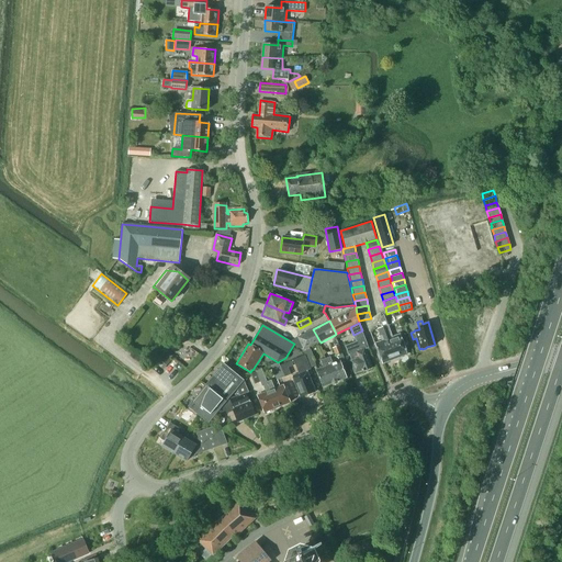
[(382,327),(388,340),(394,360),(407,355),(400,334),(391,337),(390,334),(391,333),(388,325),(382,327)]
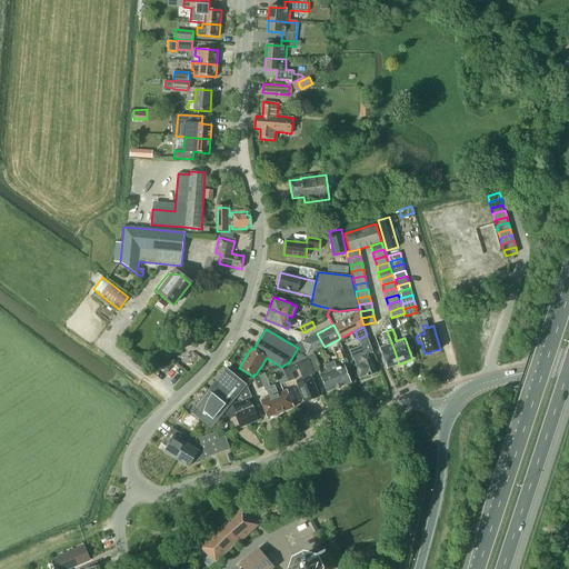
[(185,349),(193,336),(186,330),(177,342),(185,349)]
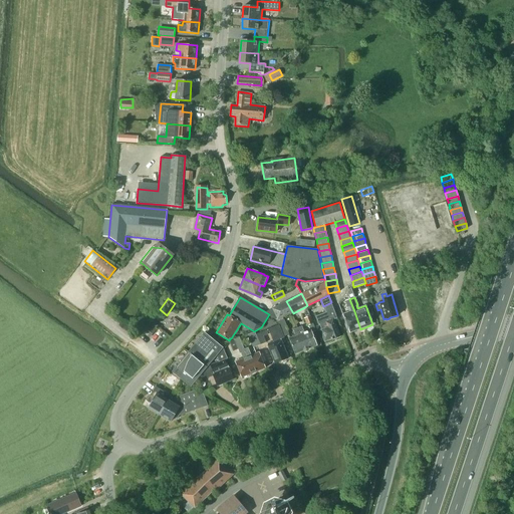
[(349,333),(360,329),(354,311),(349,299),(344,301),(348,312),(342,314),(349,333)]
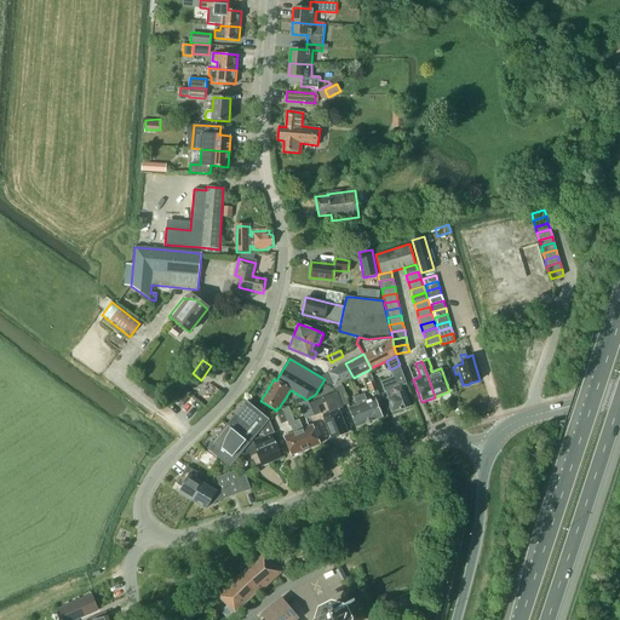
[(354,378),(345,363),(328,372),(334,386),(354,378)]
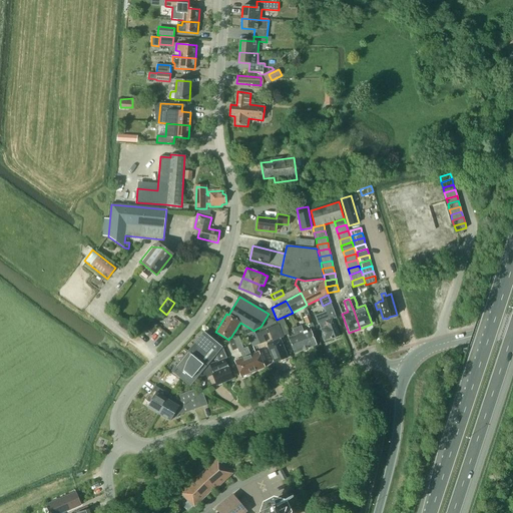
[(320,331),(324,341),(331,338),(331,339),(339,336),(333,319),(332,319),(329,310),(322,313),(323,316),(317,319),(321,330),(320,331)]
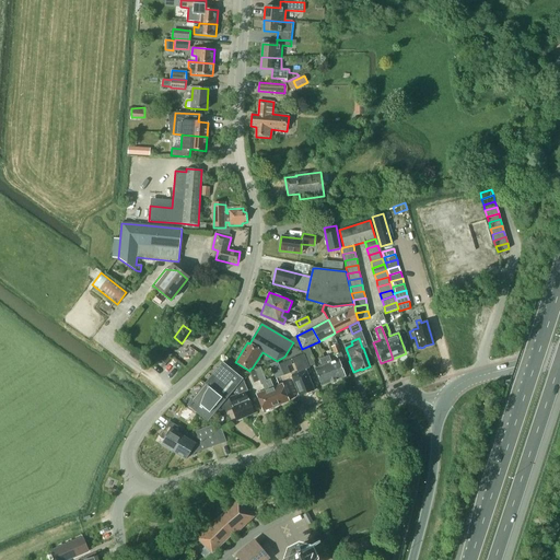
[(331,347),(335,354),(341,351),(339,343),(331,347)]
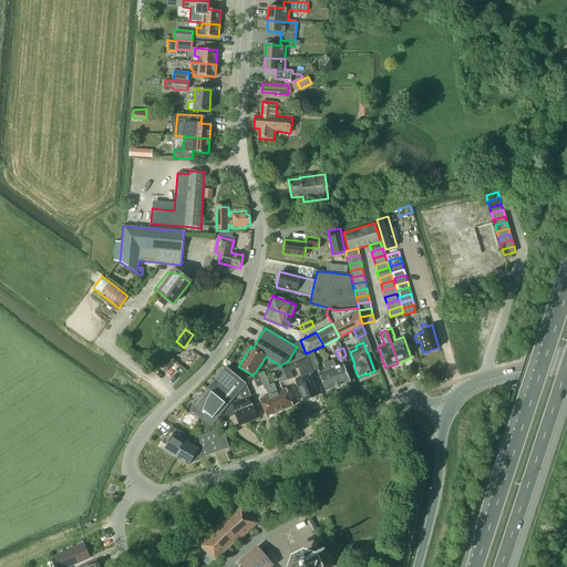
[(306,353),(313,371),(320,369),(312,350),(306,353)]
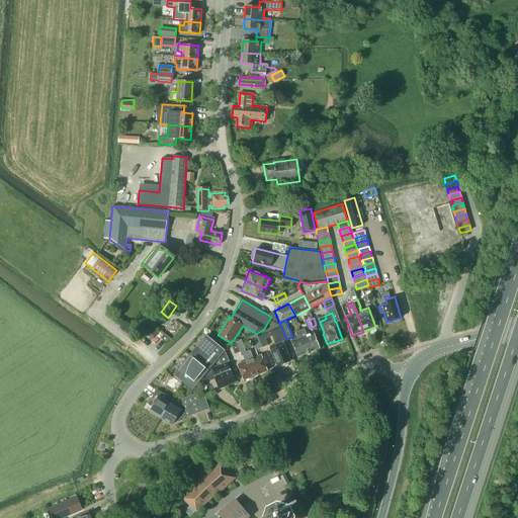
[(149,322),(141,332),(147,338),(156,328),(149,322)]
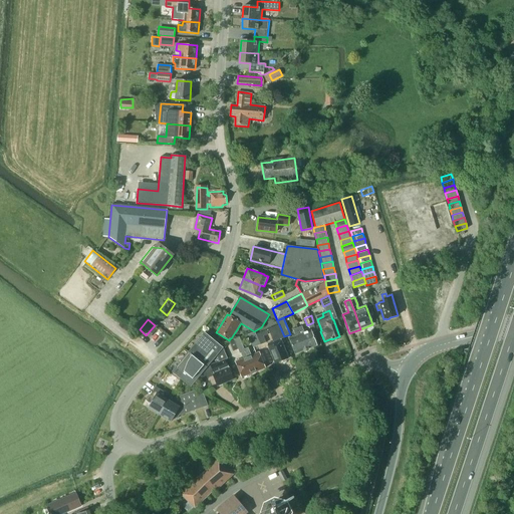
[(288,358),(280,340),(284,338),(279,325),(268,329),(274,342),(267,345),(274,363),(282,360),(285,359),(286,358),(288,358)]
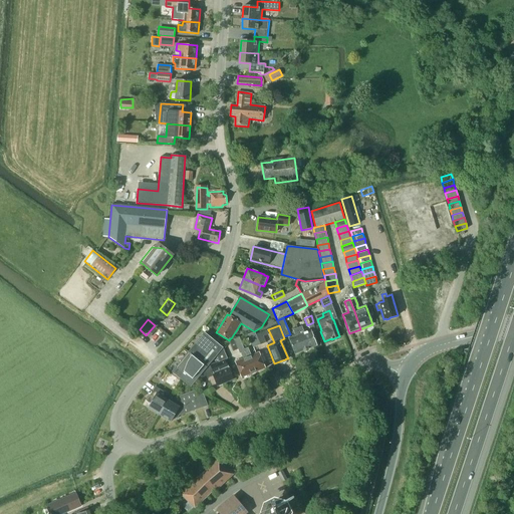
[(301,326),(297,328),(306,349),(317,345),(311,330),(304,332),(301,326)]
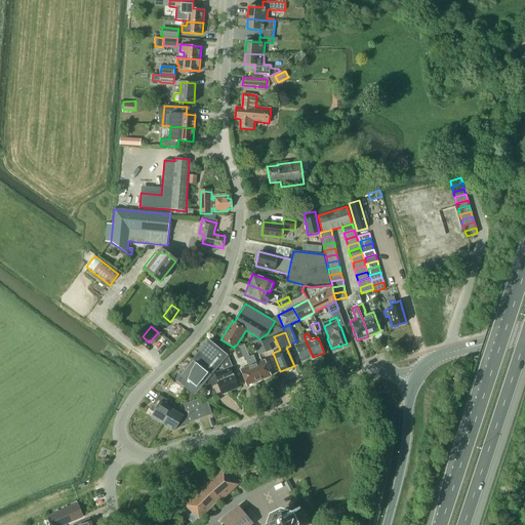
[(301,362),(313,357),(304,335),(299,336),(301,344),(295,346),(301,362)]
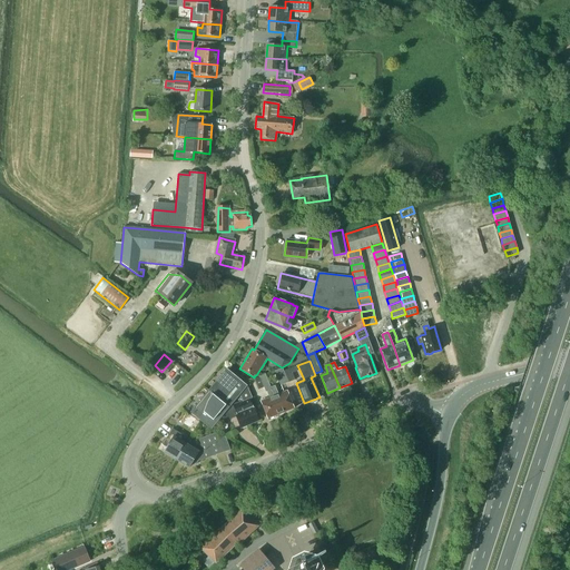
[(295,366),(284,371),(287,382),(295,380),(292,372),(297,371),(295,366)]
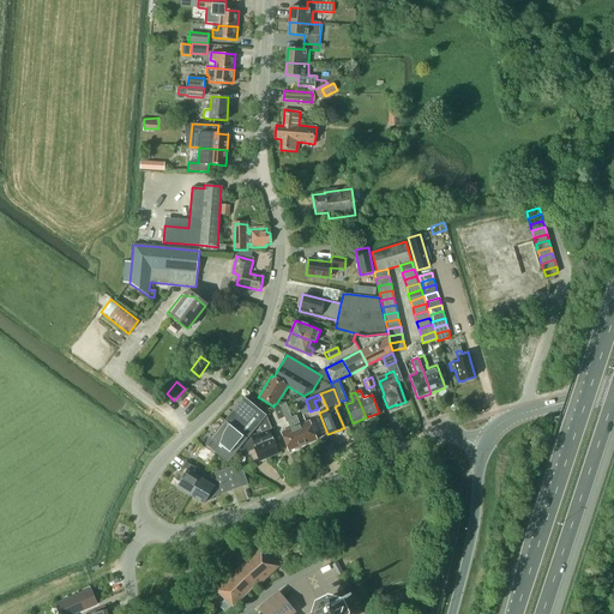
[(296,399),(302,415),(309,411),(306,399),(305,396),(296,399)]
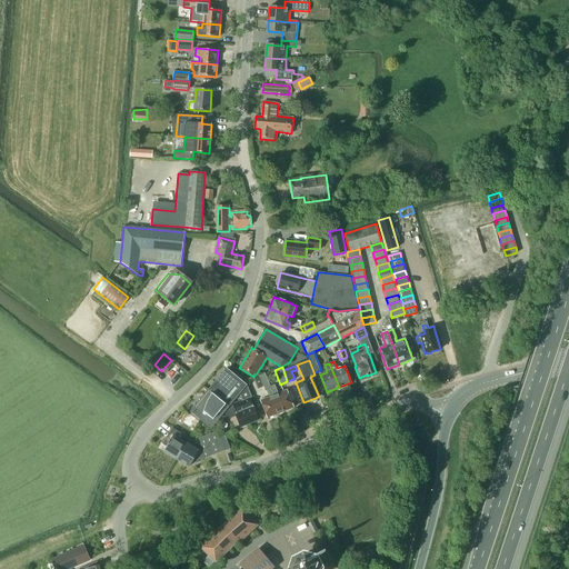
[(226,368),(225,370),(208,390),(228,407),(247,386),(226,368)]
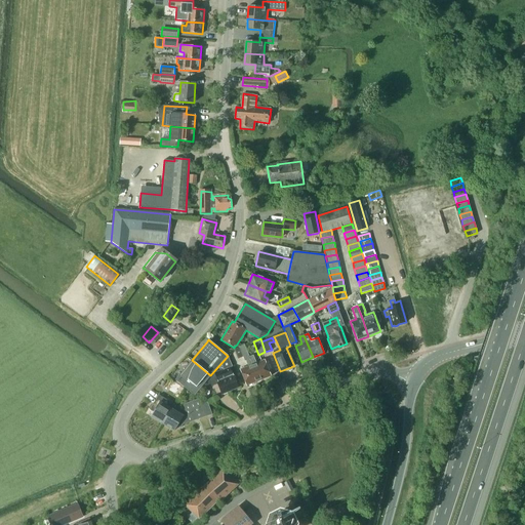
[(240,369),(246,387),(258,381),(249,357),(244,345),(234,349),(238,359),(243,357),(245,361),(246,360),(248,366),(240,369)]
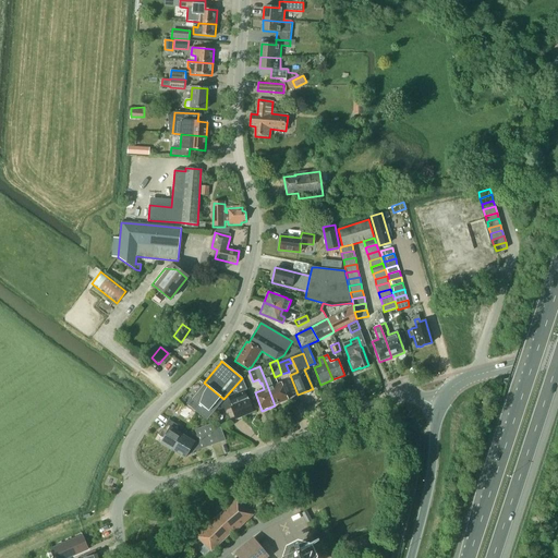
[(269,377),(265,379),(275,405),(288,400),(281,381),(273,386),(269,377)]
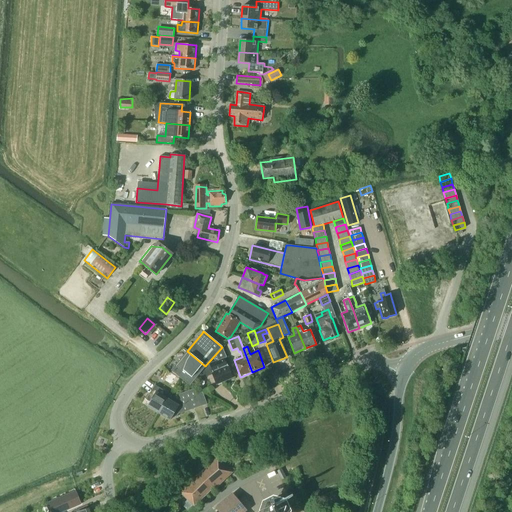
[(171,370),(180,378),(189,385),(205,366),(187,351),(171,370)]
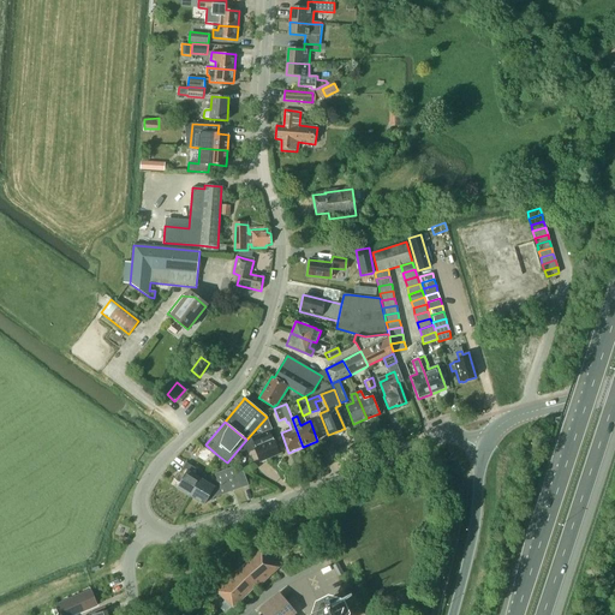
[(267,460),(280,454),(274,440),(273,440),(269,430),(251,437),(256,447),(254,448),(260,463),(262,463),(267,461),(267,460)]
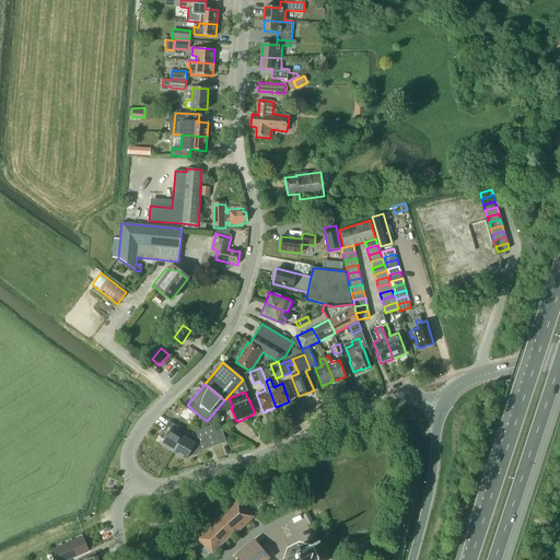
[(184,409),(182,413),(182,415),(189,418),(191,412),(184,409)]
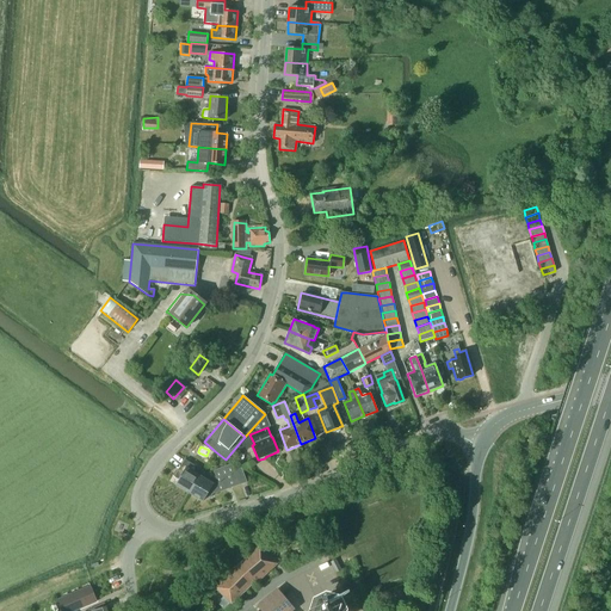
[(176,485),(189,493),(190,493),(199,476),(203,470),(191,463),(185,460),(176,476),(174,476),(179,480),(176,485)]
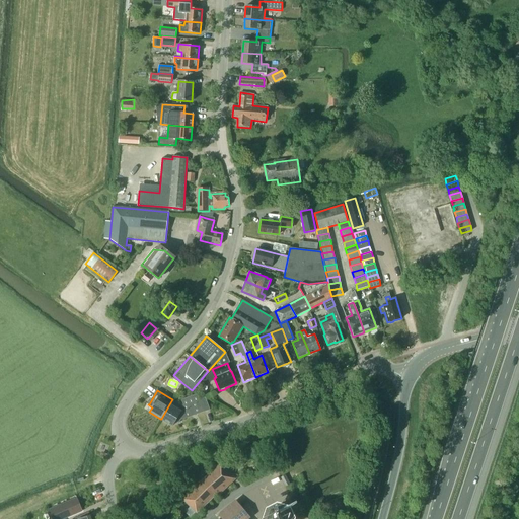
[(180,411),(169,404),(161,419),(171,425),(174,421),(178,423),(181,420),(210,410),(205,397),(200,399),(198,394),(181,399),(186,413),(182,413),(179,413),(180,411)]
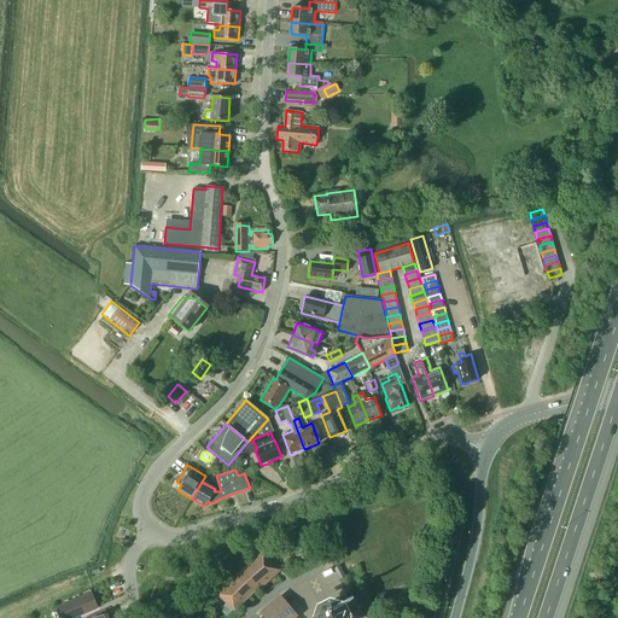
[(256,589),(257,590),(283,569),(270,555),(266,559),(261,553),(242,570),(217,594),(234,611),(256,589)]
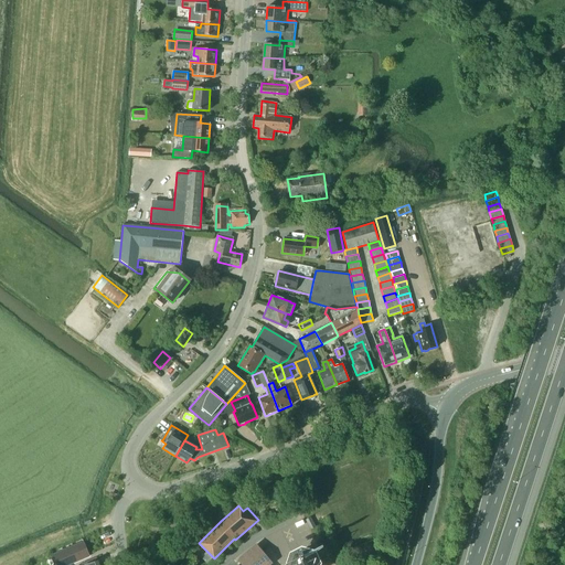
[(74,548),(80,560),(89,555),(84,543),(74,548)]
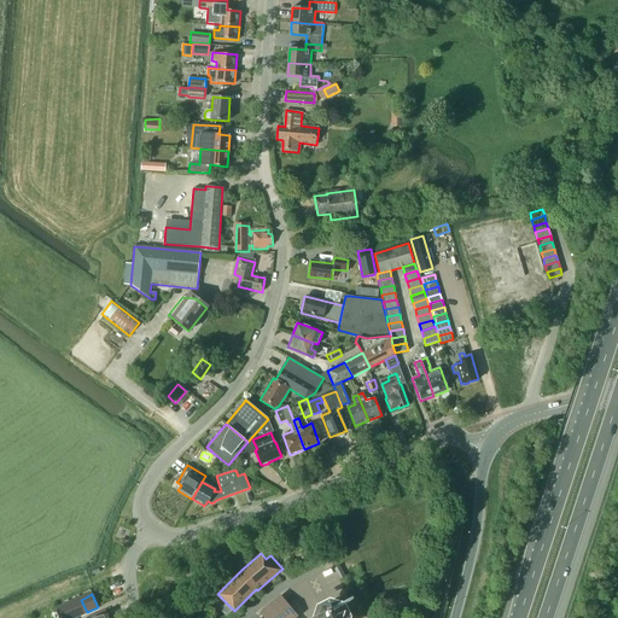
[(262,613),(266,617),(292,617),(296,616),(280,598),(262,613)]
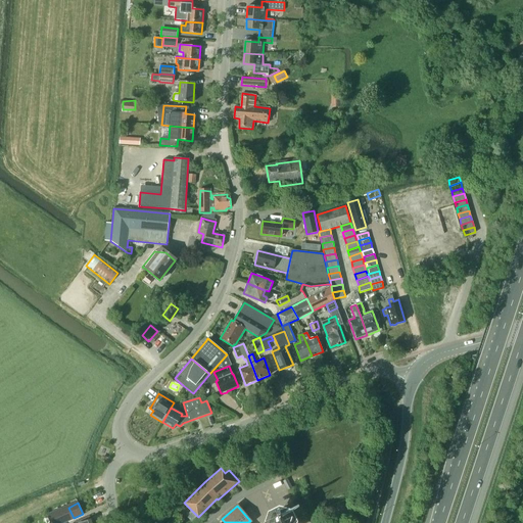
[(64,522),(74,518),(68,508),(68,507),(59,511),(64,522)]
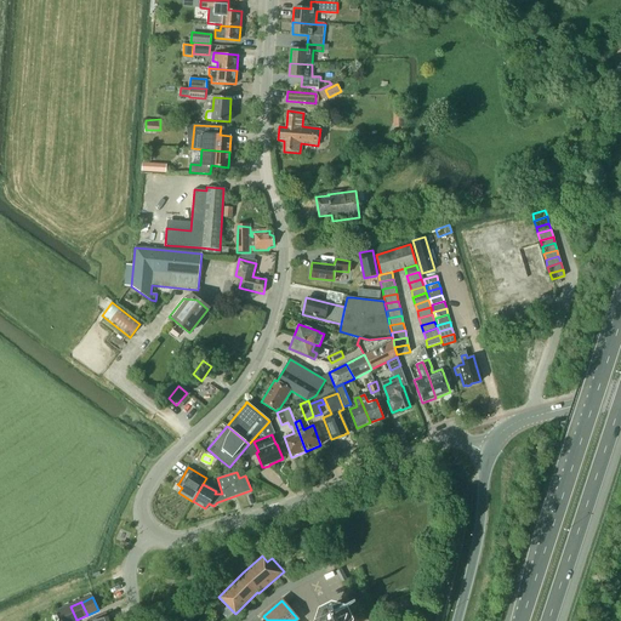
[(343,610),(345,610),(342,608),(342,609),(334,607),(334,605),(331,605),(331,607),(324,610),(323,610),(322,611),(319,620),(318,620),(347,620),(348,620),(348,619),(347,619),(343,610)]
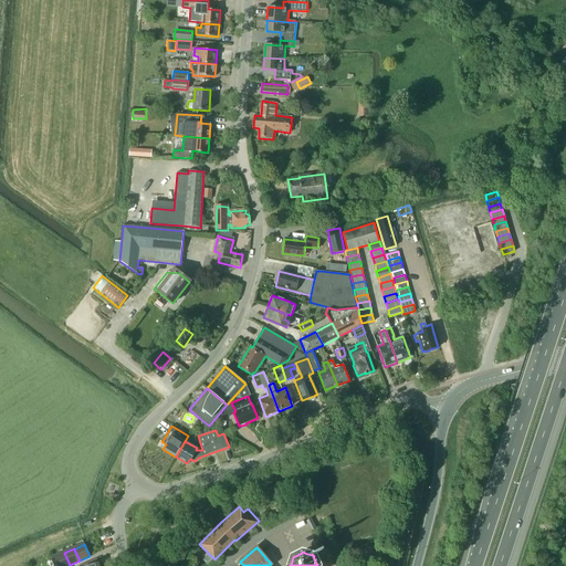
[(58,565),(65,565),(70,565),(64,553),(54,557),(58,565)]
